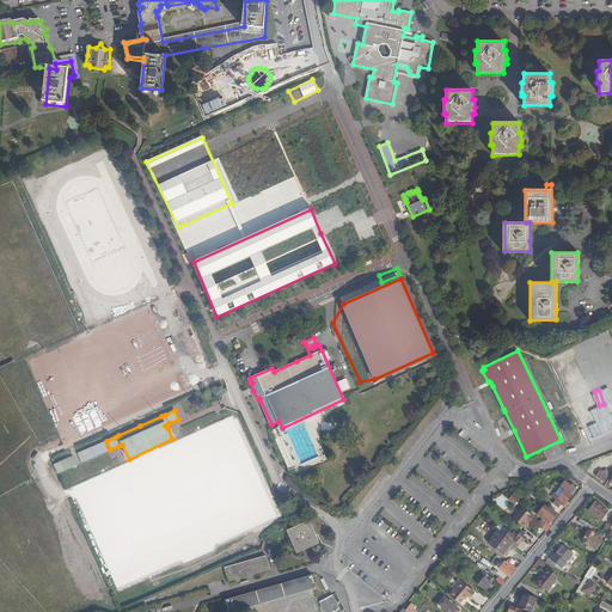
[(289,470),(297,466),(282,435),(275,439),(289,470)]
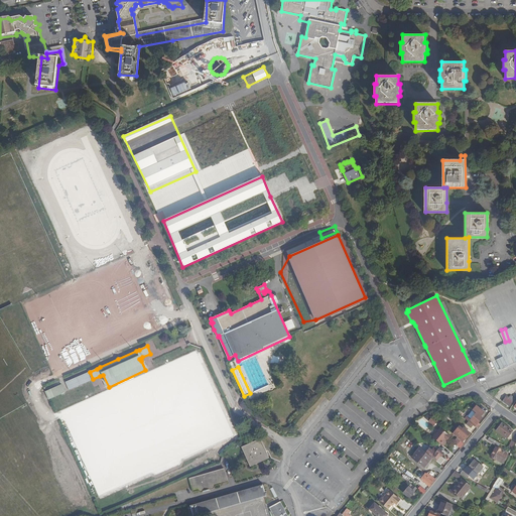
[(89,372),(66,382),(69,390),(92,380),(89,372)]
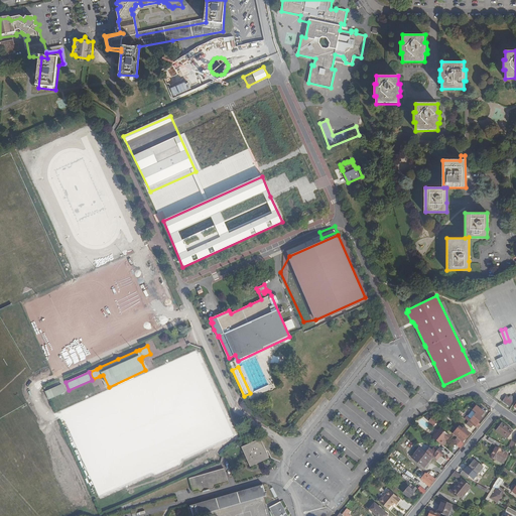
[(66,392),(61,384),(44,391),(48,399),(49,399),(66,392)]
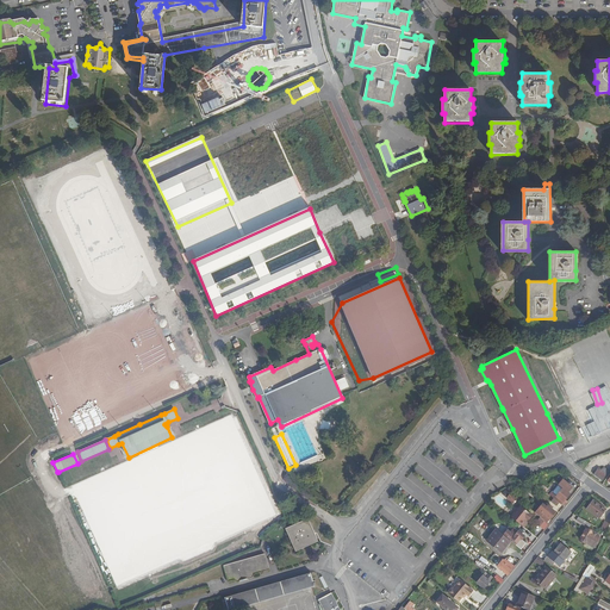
[(602,479),(609,471),(604,466),(602,471),(598,468),(593,473),(602,479)]
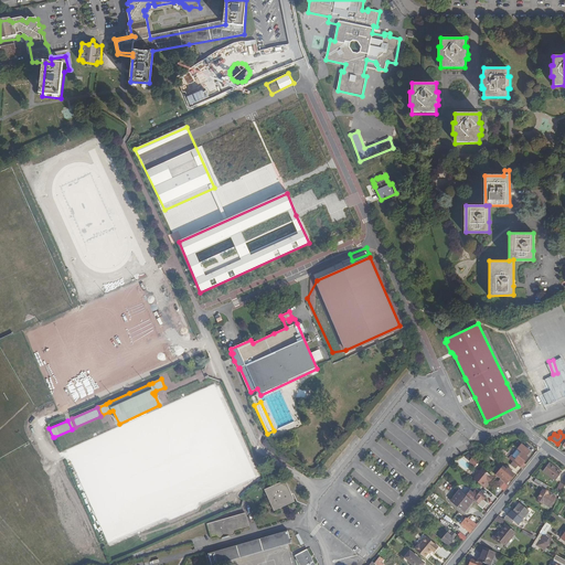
[(512,456),(510,458),(513,461),(519,466),(523,469),(525,467),(523,465),(529,457),(526,456),(530,451),(523,447),(520,450),(522,451),(515,459),(512,456)]
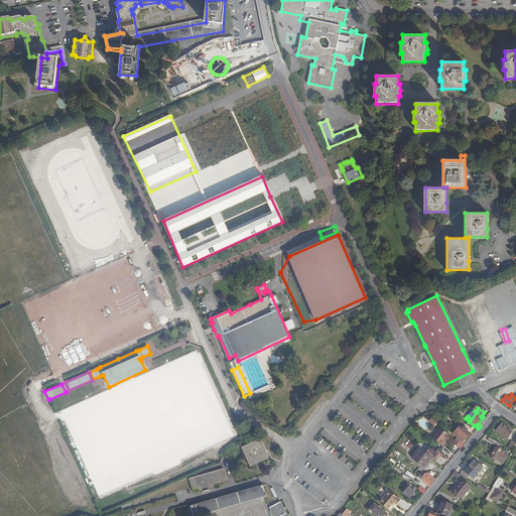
[(473,410),(468,416),(471,419),(477,412),(475,411),(473,410)]
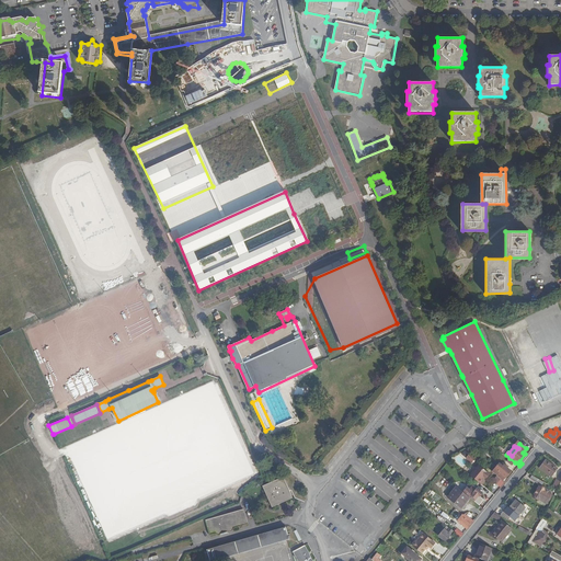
[(550,476),(557,467),(545,458),(538,466),(550,476)]
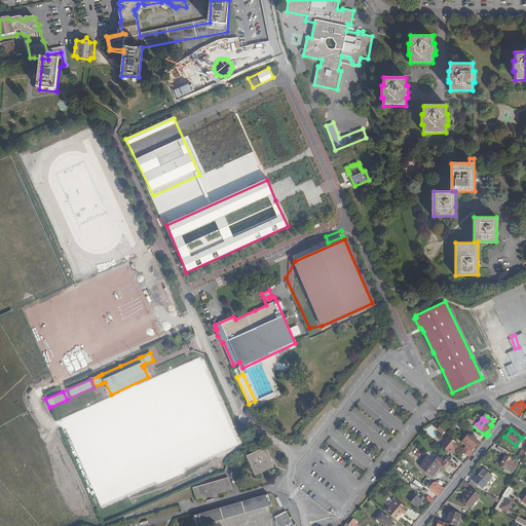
[(448,435),(440,445),(449,452),(453,447),(455,447),(458,443),(448,435)]
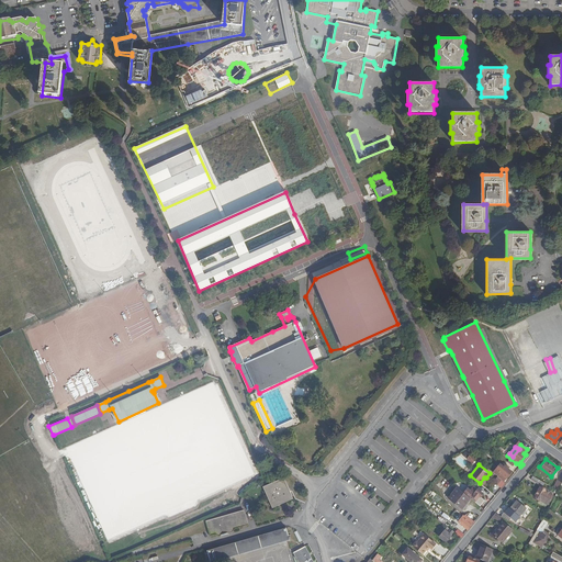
[(501,464),(494,472),(498,476),(503,480),(507,483),(509,480),(507,478),(513,471),(505,465),(504,467),(501,464)]
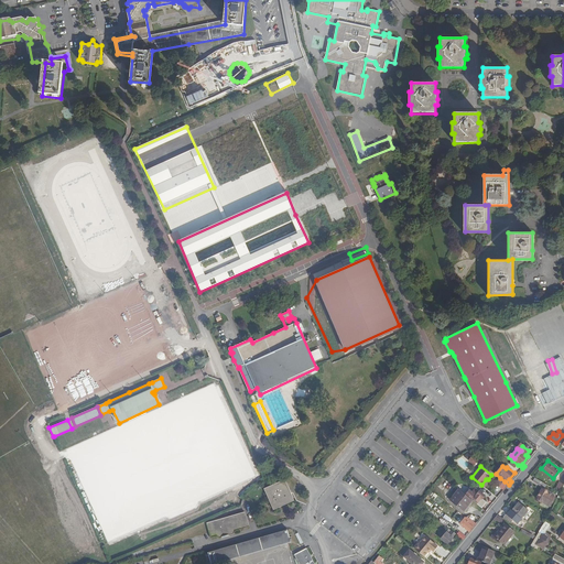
[(544,483),(535,477),(533,481),(542,487),(544,483)]
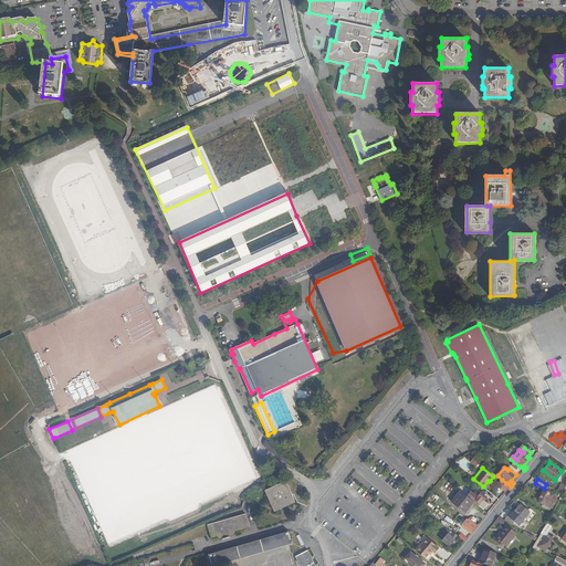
[(286,481),(265,491),(274,512),(295,502),(286,481)]
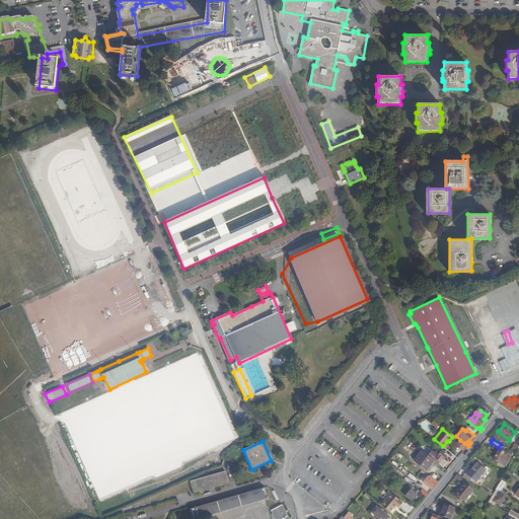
[(430,455),(444,467),(448,462),(444,459),(447,455),(442,452),(438,449),(435,453),(433,451),(430,455)]
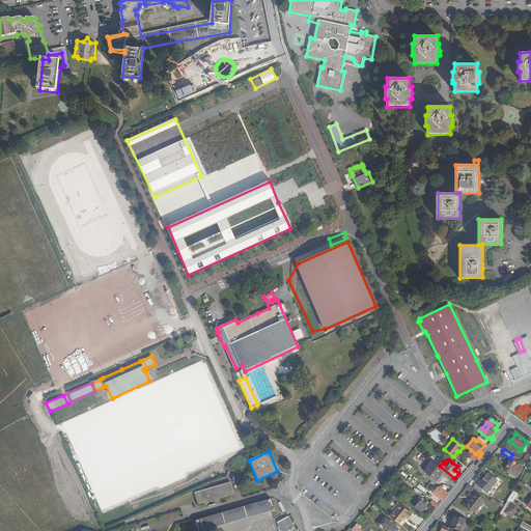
[(516,476),(523,468),(510,459),(505,469),(516,476)]
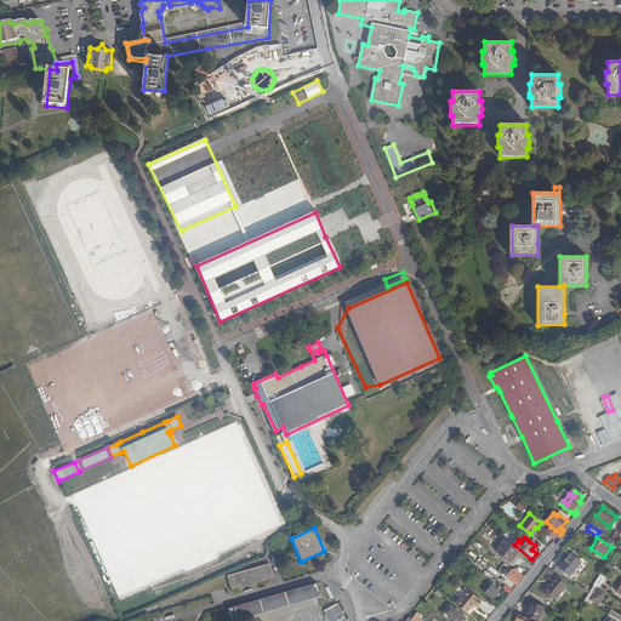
[(520,551),(506,539),(496,551),(511,563),(520,551)]
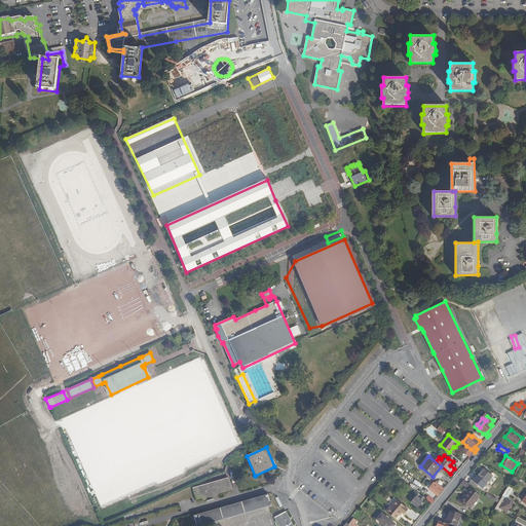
[(484,486),(493,476),(484,468),(478,476),(481,479),(479,481),(484,486)]
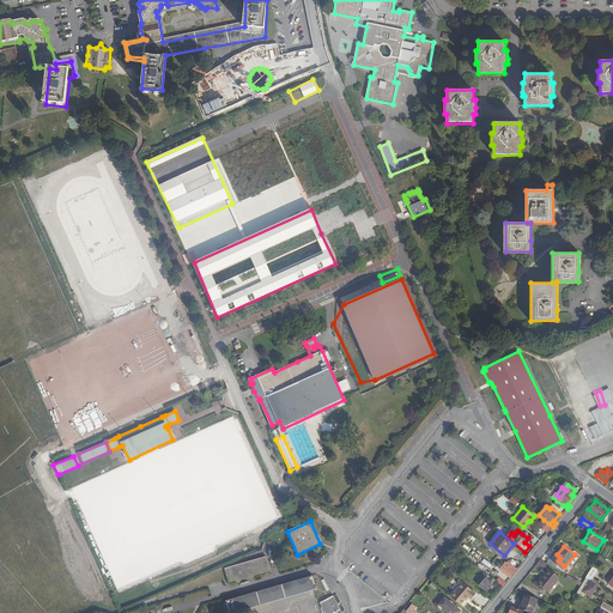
[(271,572),(267,557),(225,568),(229,584),(235,582),(238,586),(253,581),(255,577),(271,572)]
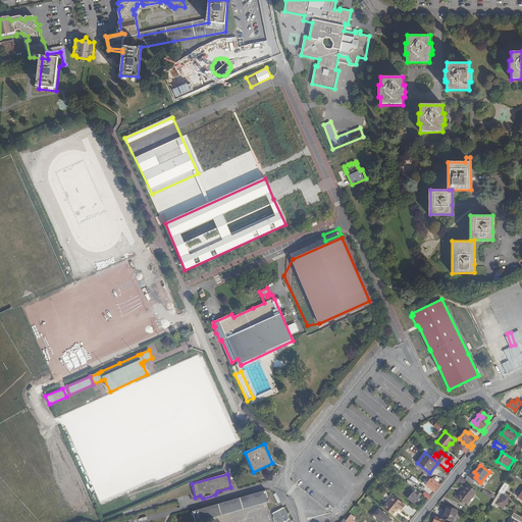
[(431,479),(426,485),(435,492),(440,485),(433,478),(431,479)]
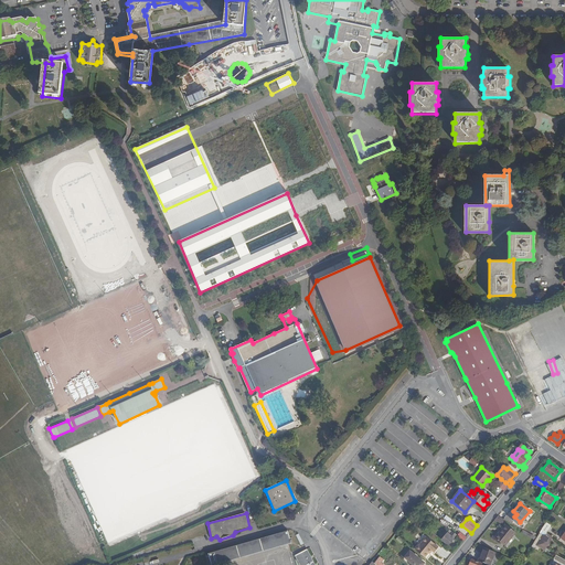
[(504,546),(516,533),(507,524),(496,537),(504,546)]
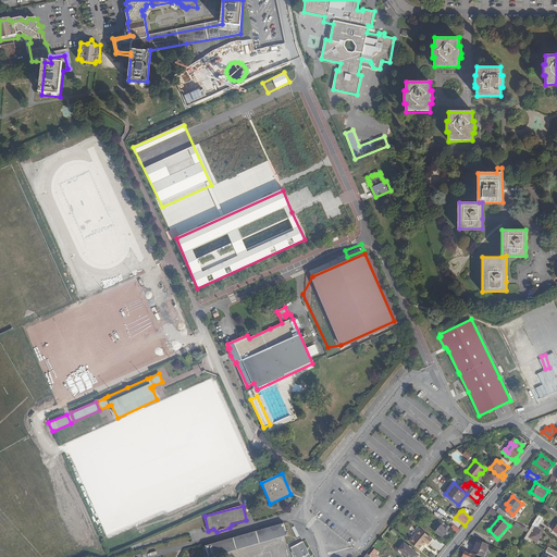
[(423,522),(421,524),(434,536),(436,534),(432,531),(433,530),(423,522)]
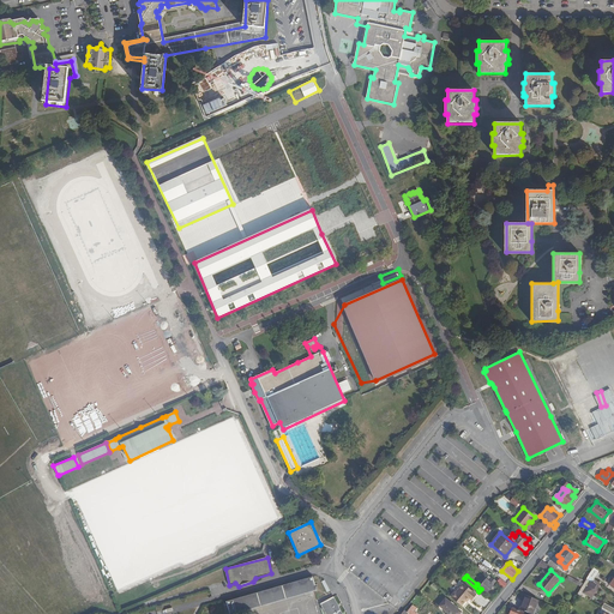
[(495,582),(489,576),(480,587),(488,593),(493,587),(495,582)]
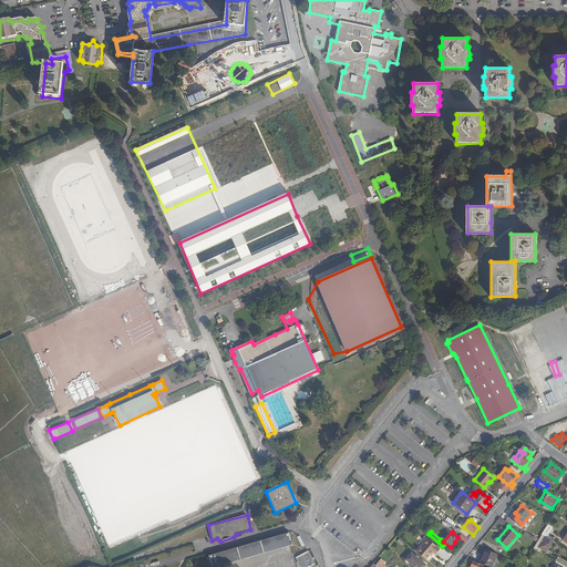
[(538,539),(524,532),(523,534),(537,542),(538,539)]
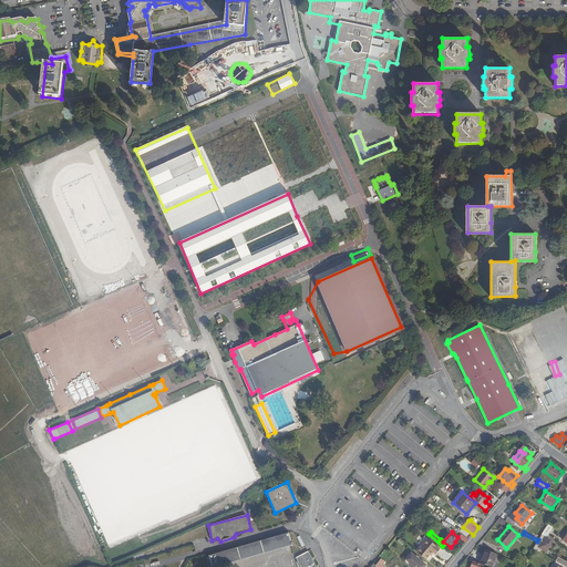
[(216,566),(292,546),(289,533),(209,556),(212,566),(216,566)]
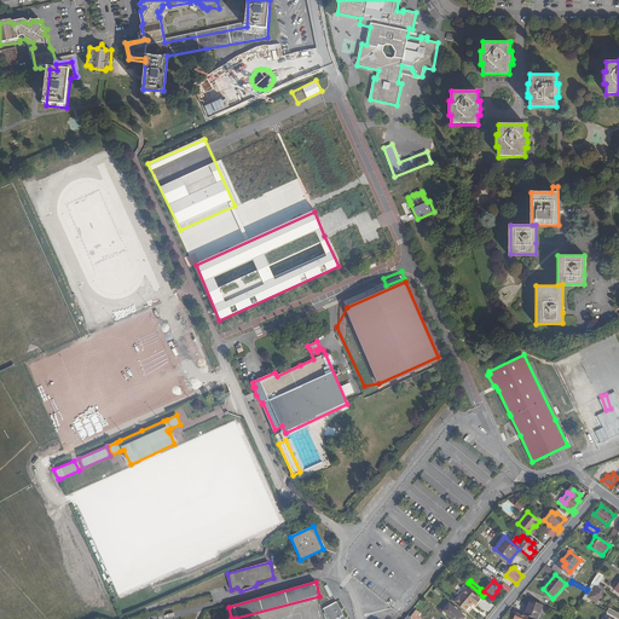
[(588,589),(586,591),(582,599),(589,603),(593,597),(591,596),(597,588),(591,584),(588,589)]
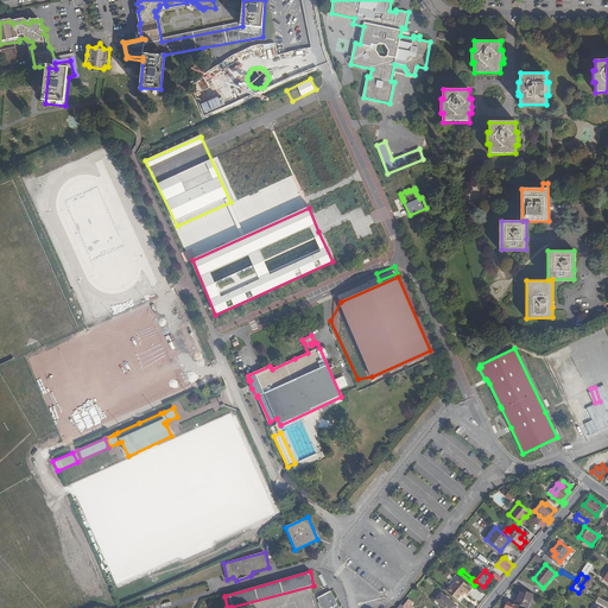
[(460,578),(448,593),(457,601),(462,595),(464,591),(467,593),(468,595),(473,589),(460,578)]
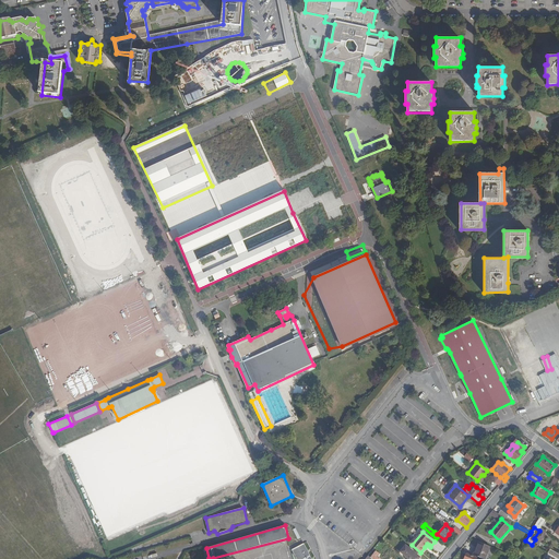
[(479,542),(474,555),(485,558),(490,546),(479,542)]
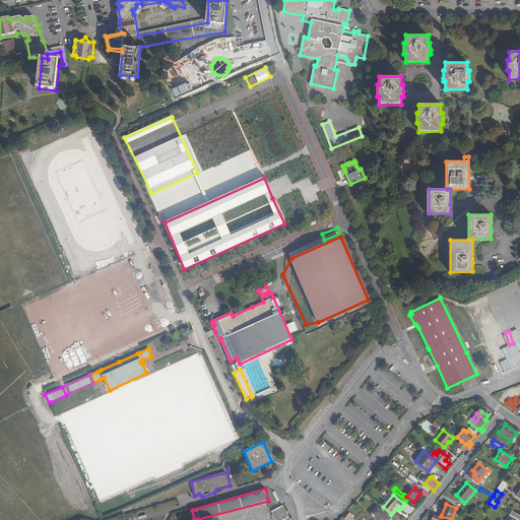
[(289,519),(282,506),(272,511),(275,519),(289,519)]
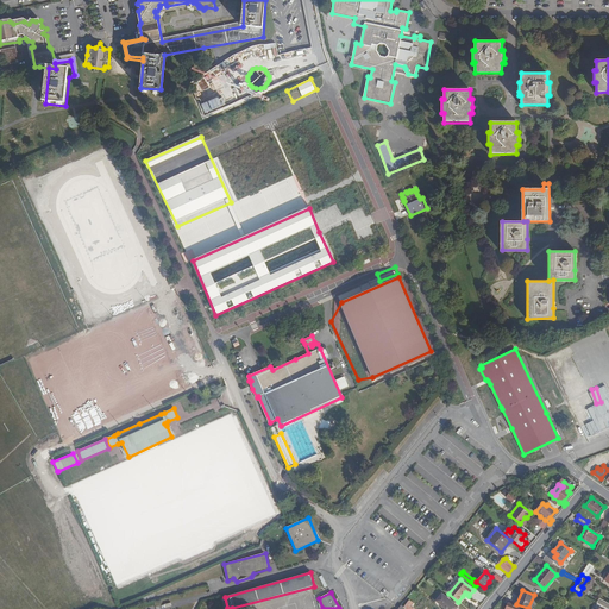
[(441,594),(437,601),(441,604),(446,608),(454,608),(458,607),(447,598),(446,598),(441,594)]
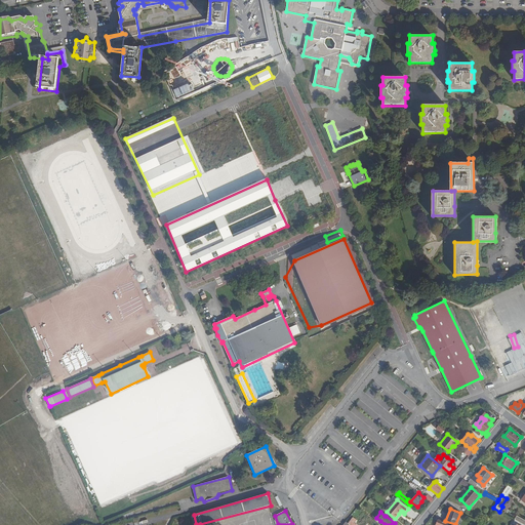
[(524,519),(516,515),(514,519),(524,524),(524,519)]
